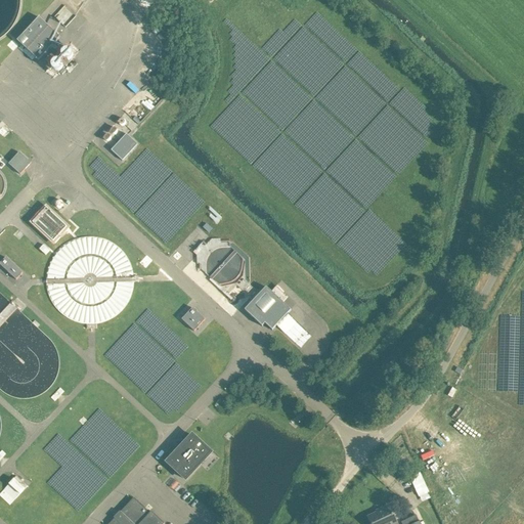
[(68,0),(81,12),(92,0),(68,0)]
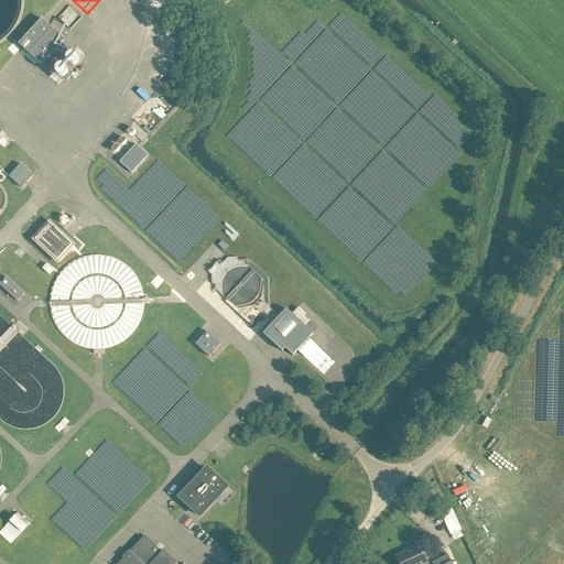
[(61,20),(73,32),(85,20),(73,8),(61,20)]
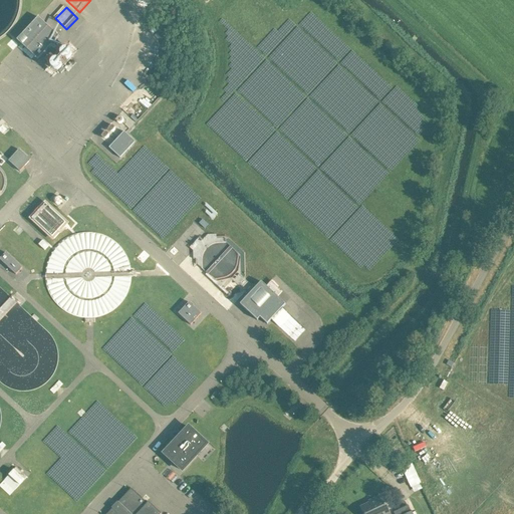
[(17,40),(38,59),(59,36),(38,17),(17,40)]
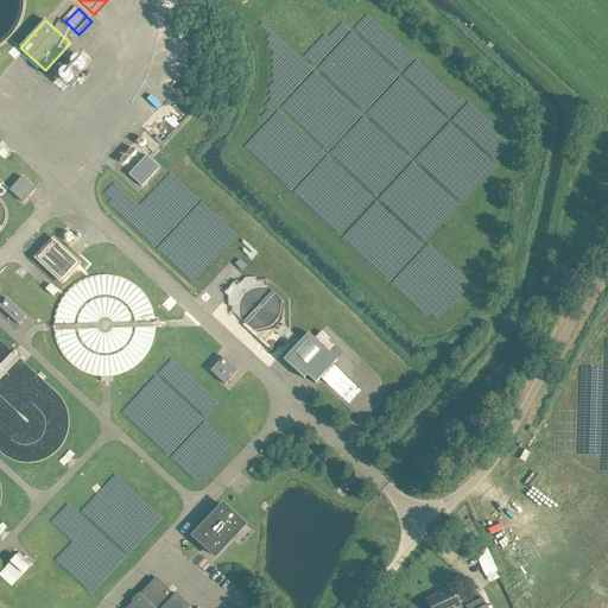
[(130,175),(143,187),(160,168),(147,156),(130,175)]
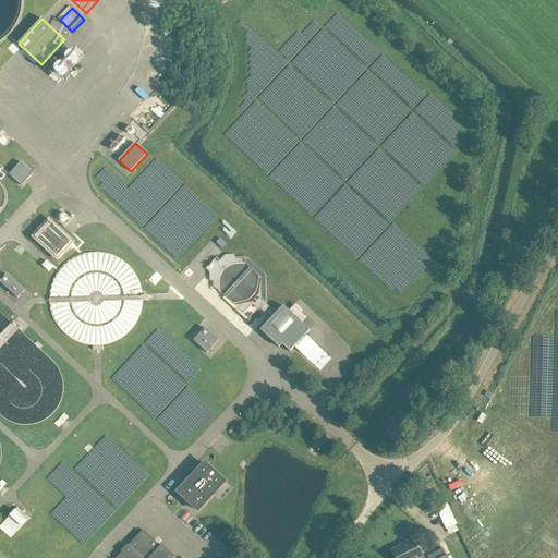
[(21,162),(9,174),(22,186),(33,173),(21,162)]
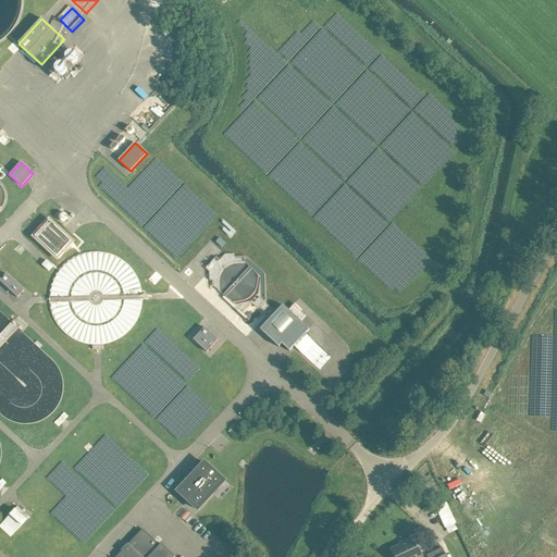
[(74,239),(48,215),(31,234),(57,259),(74,239)]
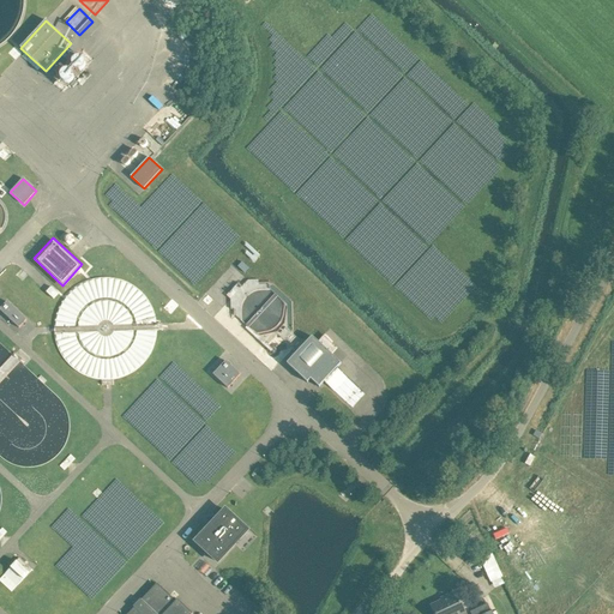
[(241,264),(236,270),(244,276),(248,271),(241,264)]
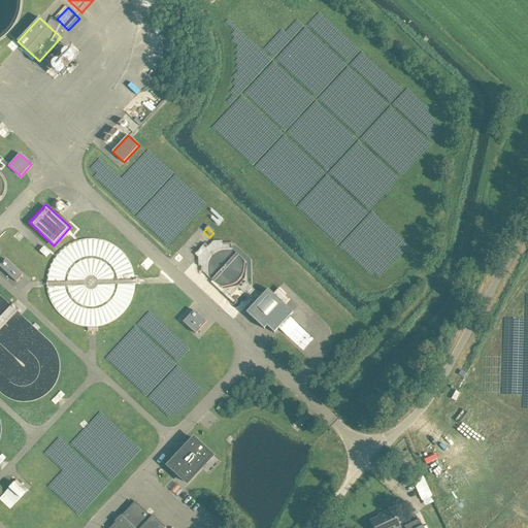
[(204,243),(191,256),(228,294),(253,270),(220,236),(208,248),(204,243)]
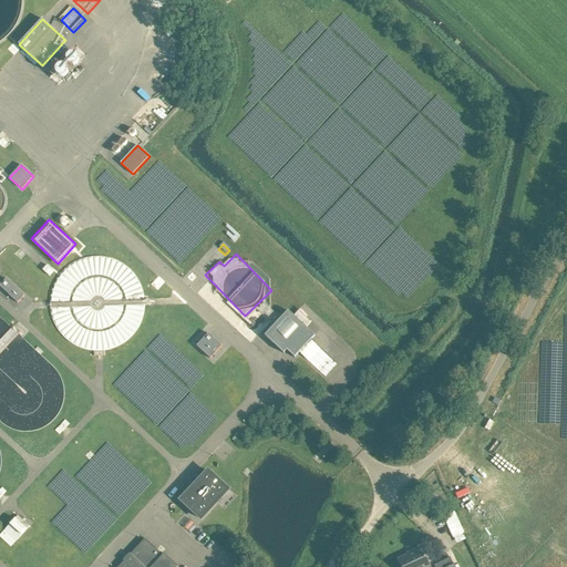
[(7,279),(0,286),(18,303),(24,296),(7,279)]
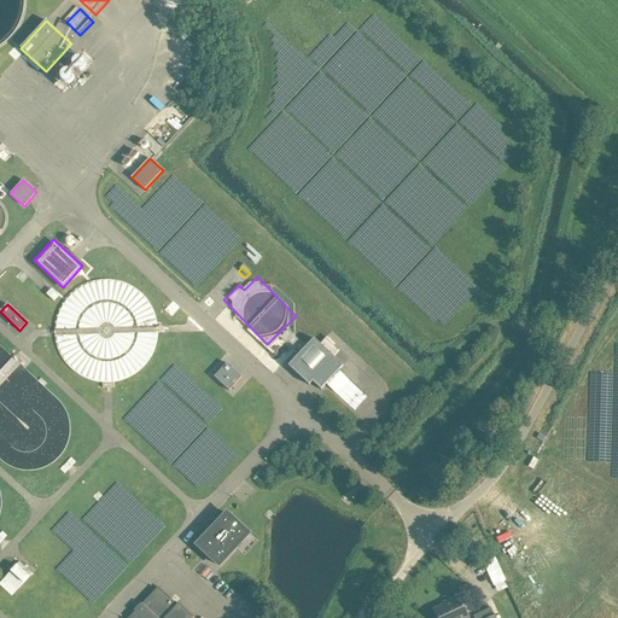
[(314,338),(297,357),(289,366),(309,385),(313,382),(321,390),(326,385),(355,410),(367,397),(339,371),(343,366),(333,357),(339,350),(326,338),(320,344),(314,338)]
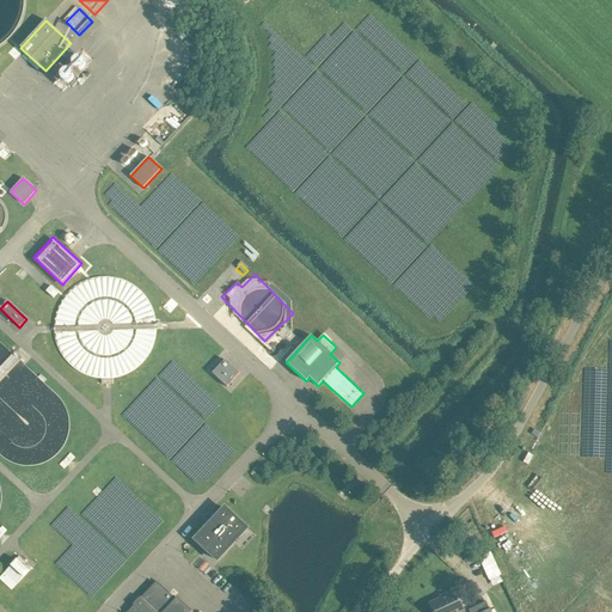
[(213,373),(227,387),(240,373),(225,360),(213,373)]
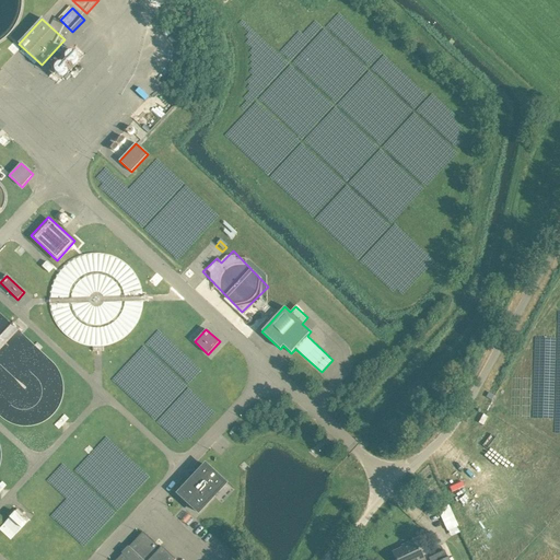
[(178,494),(199,513),(226,483),(206,465),(178,494)]
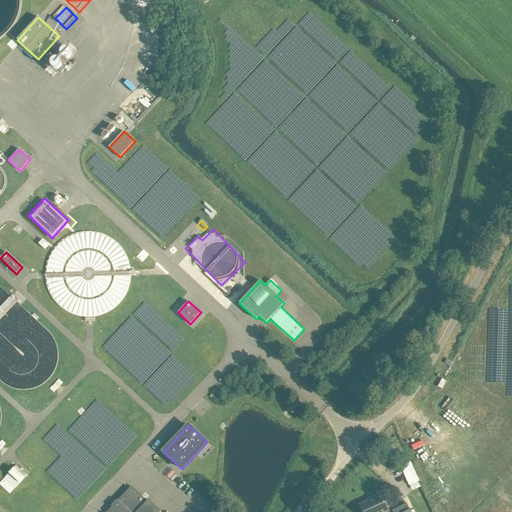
[(390,460),(386,464),(391,468),(395,464),(390,460)]
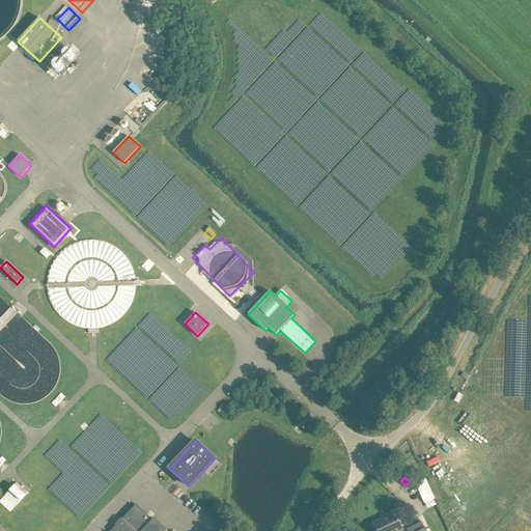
[(426,478),(416,482),(422,496),(431,492),(426,478)]
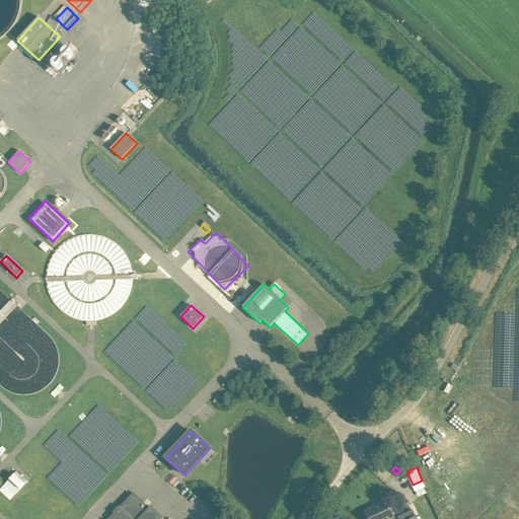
[(0,489),(0,491),(10,501),(27,482),(16,471),(0,489)]
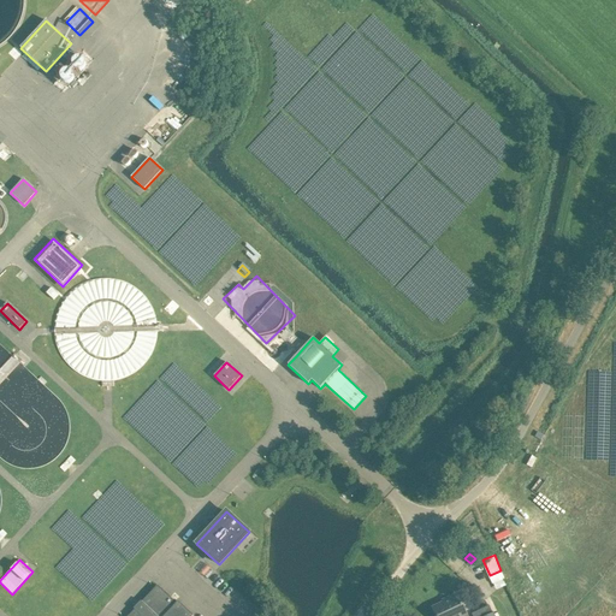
[(177,603),(158,585),(129,615),(193,615),(194,615),(178,602),(177,603)]
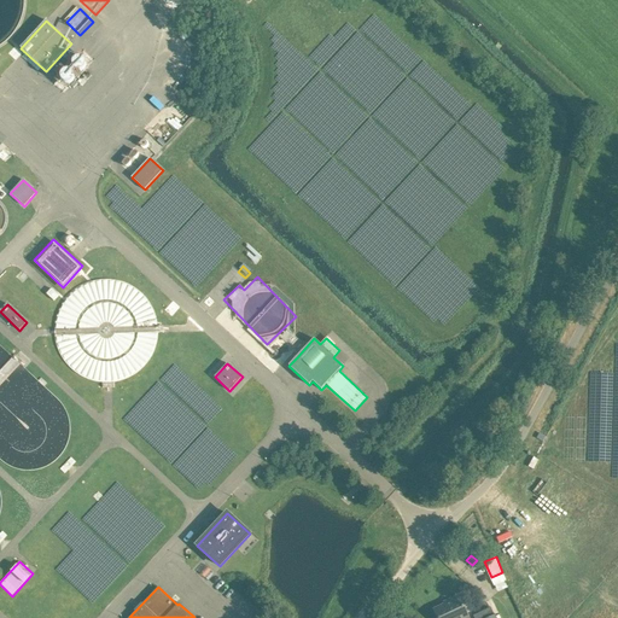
[(433,611),(437,617),(466,617),(468,617),(465,607),(459,596),(444,604),(445,606),(433,611)]
